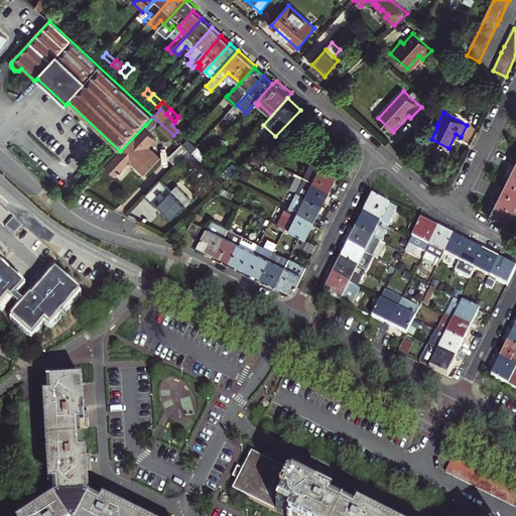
[(158,136),(145,125),(120,151),(117,154),(107,165),(116,174),(130,160),(129,158),(135,158),(134,161),(146,171),(162,155),(151,144),(158,136)]
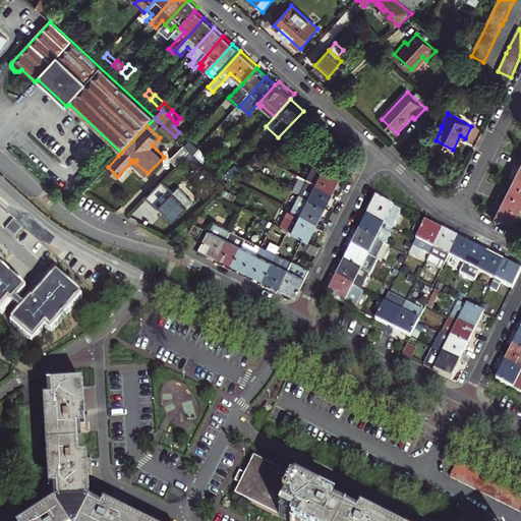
[(268,150),(272,154),(281,147),(277,142),(268,150)]
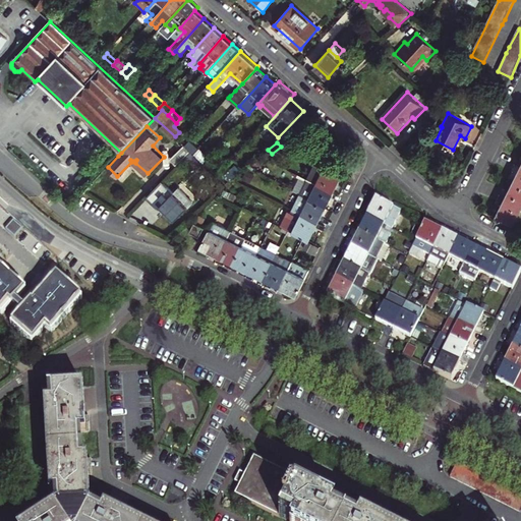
[(191,152),(184,146),(171,159),(178,166),(191,152)]
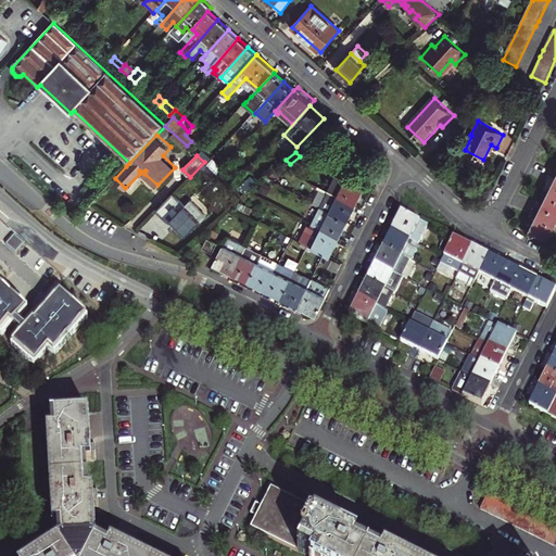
[(224,168),(214,159),(207,166),(217,175),(224,168)]
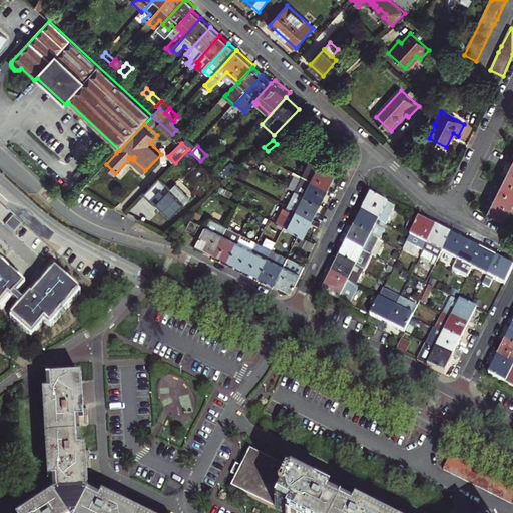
[(328,189),(337,171),(312,159),(303,177),(328,189)]
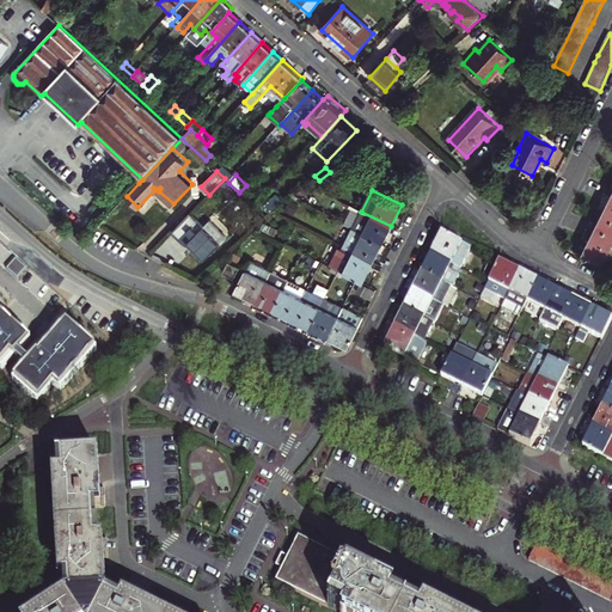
[(352,230),(381,245),(391,226),(361,212),(352,230)]
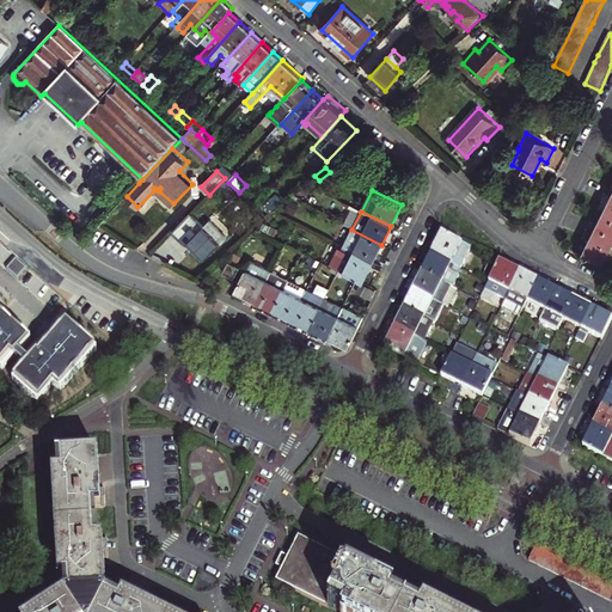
[(189,242),(203,227),(190,214),(173,232),(185,245),(189,242)]
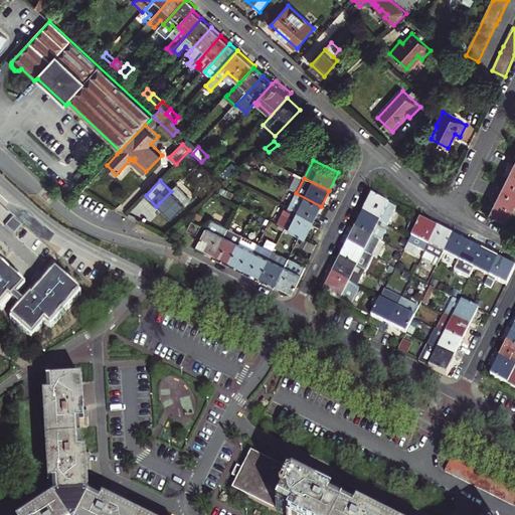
[(514,185),(508,182),(501,197),(514,204),(514,185)]
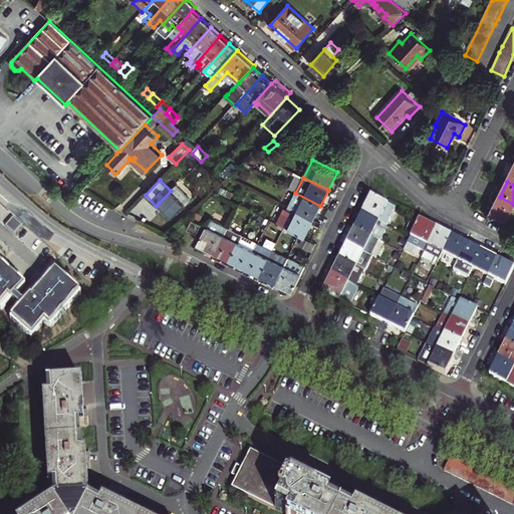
[(171,191),(159,203),(173,218),(190,199),(176,186),(171,191)]
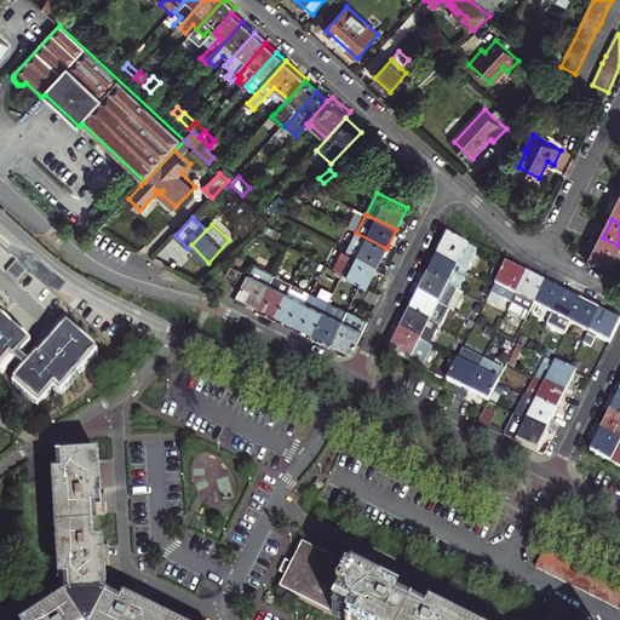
[(378,265),(386,248),(356,233),(348,251),(378,265)]
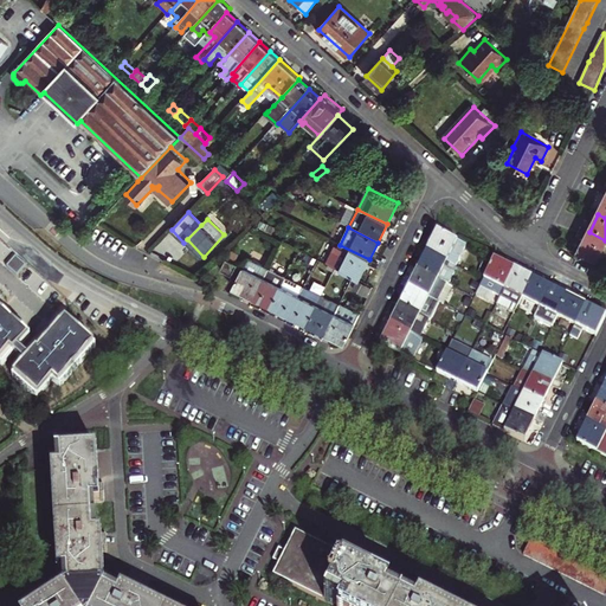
[(599,263),(605,247),(605,240),(590,232),(579,253),(599,263)]
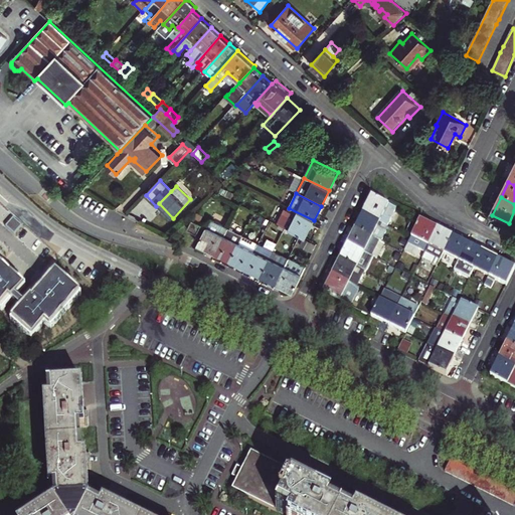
[(380,224),(386,227),(395,210),(372,198),(363,215),(380,224)]
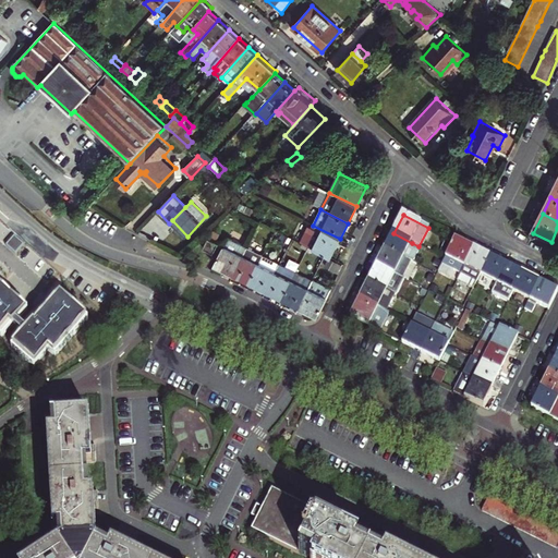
[(340,239),(313,226),(311,228),(307,227),(300,243),(303,244),(308,247),(315,251),(330,258),(340,239)]
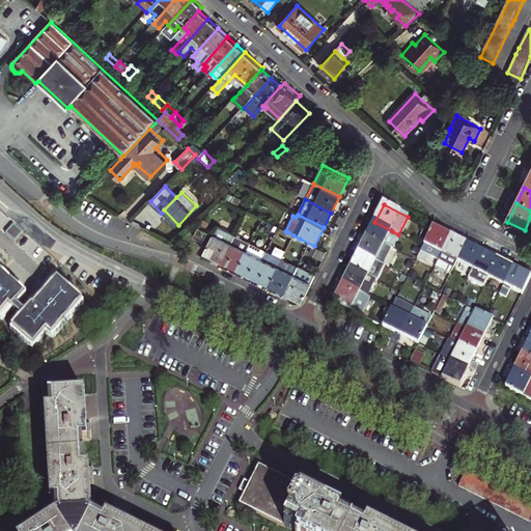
[(367,239),(390,250),(395,240),(389,236),(392,231),(374,222),(367,239)]
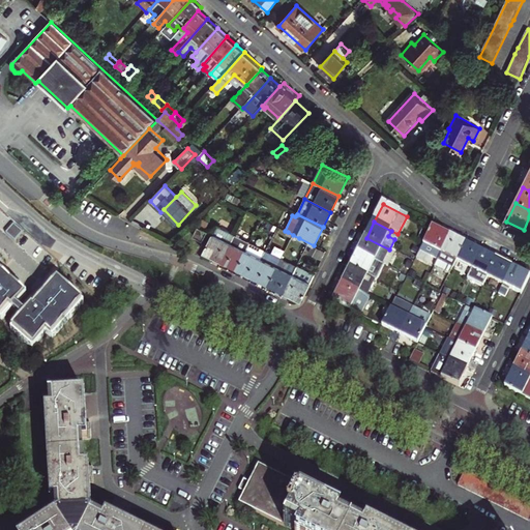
[(223,261),(235,236),(217,227),(204,252),(223,261)]
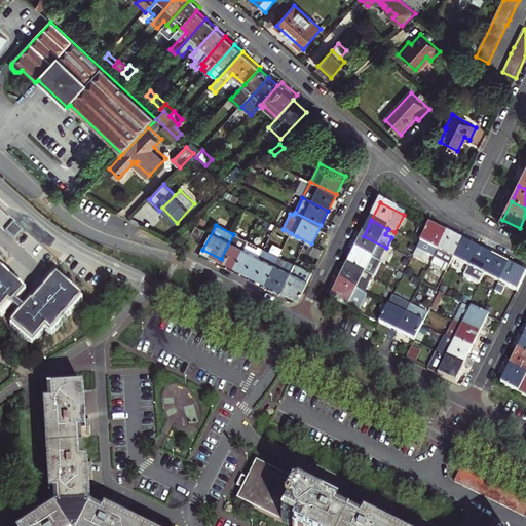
[(205,230),(196,226),(192,235),(201,239),(205,230)]
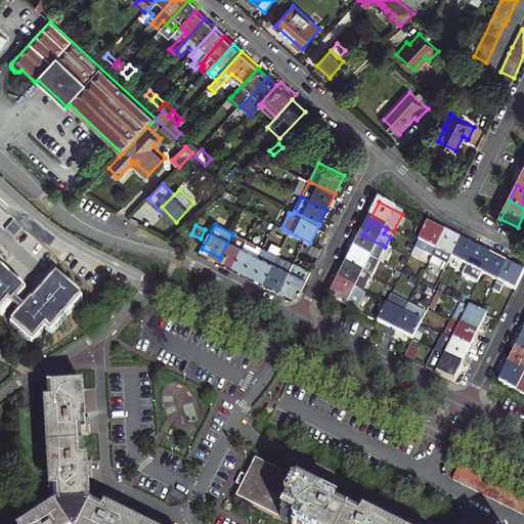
[(434,257),(436,253),(445,235),(427,226),(413,254),(425,259),(428,253),(434,257)]
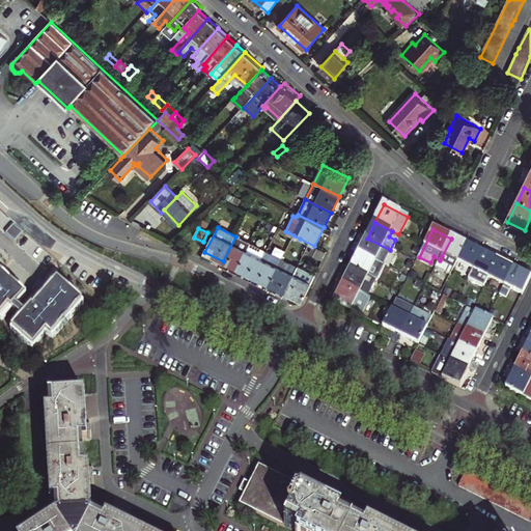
[(223,261),(239,269),(251,244),(235,236),(223,261)]
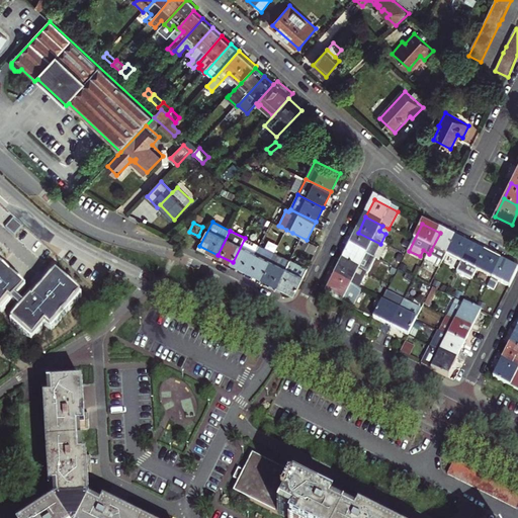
[(373,258),(374,259),(381,245),(380,244),(358,233),(351,247),(373,258)]
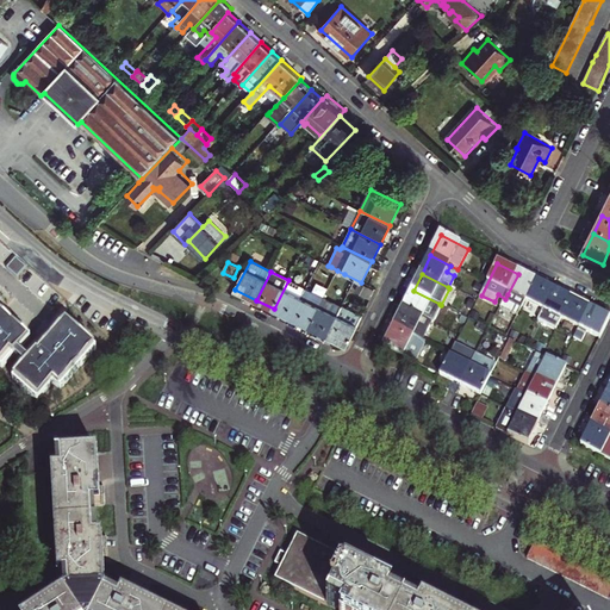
[(520,315),(526,303),(536,282),(518,274),(508,294),(505,299),(502,306),(520,315)]
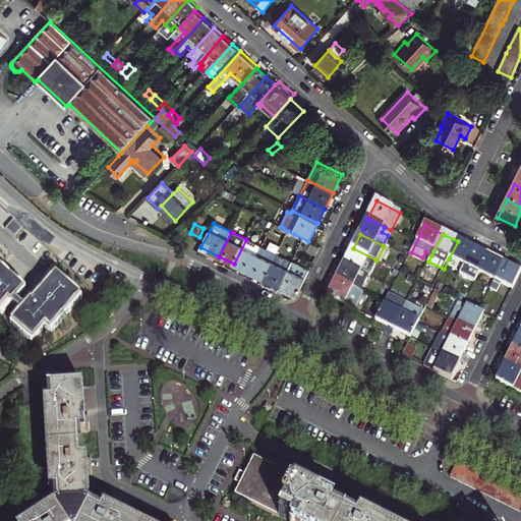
[(249,272),(262,247),(246,239),(234,264),(249,272)]
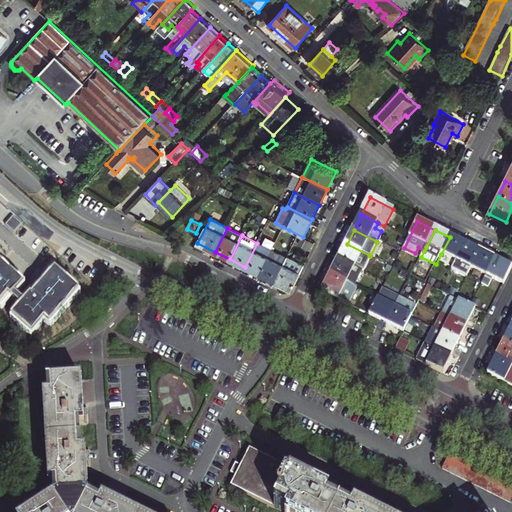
[(457,261),(465,245),(450,237),(441,254),(457,261)]
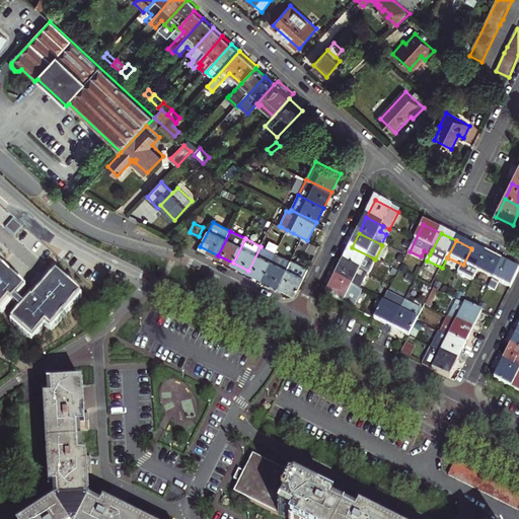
[(248,271),(263,278),(275,253),(261,246),(248,271)]
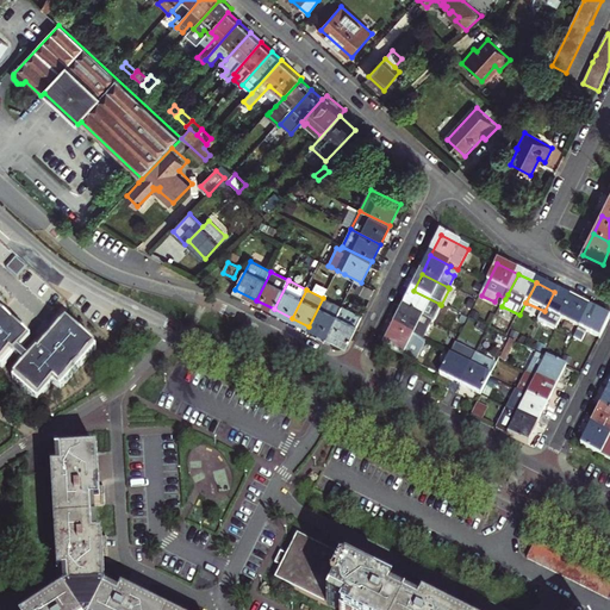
[(404,309),(431,323),(440,304),(414,291),(404,309)]
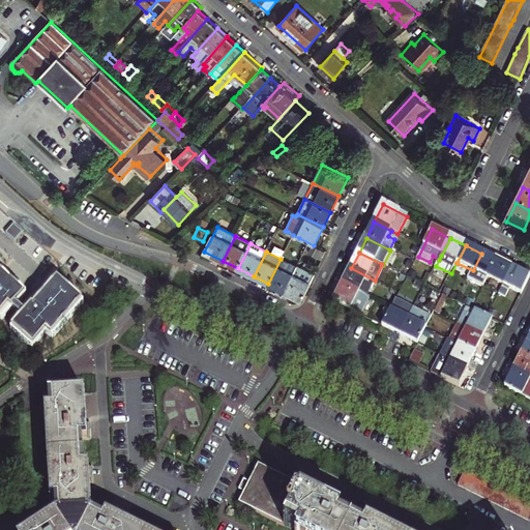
[(489,278),(497,261),(481,254),(473,270),(468,280),(483,288),(489,278)]
